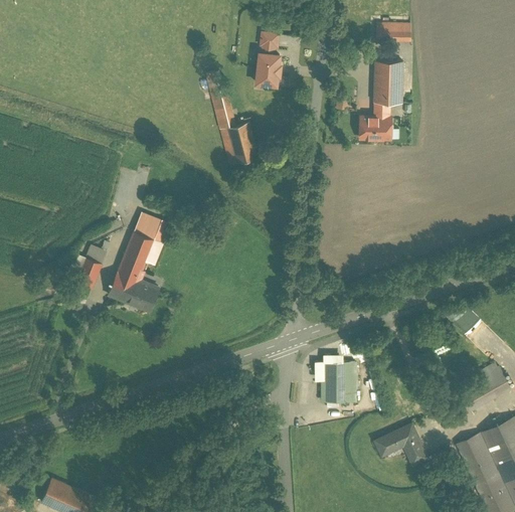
[(404,25),(377,25),(376,42),(403,42),(404,25)]
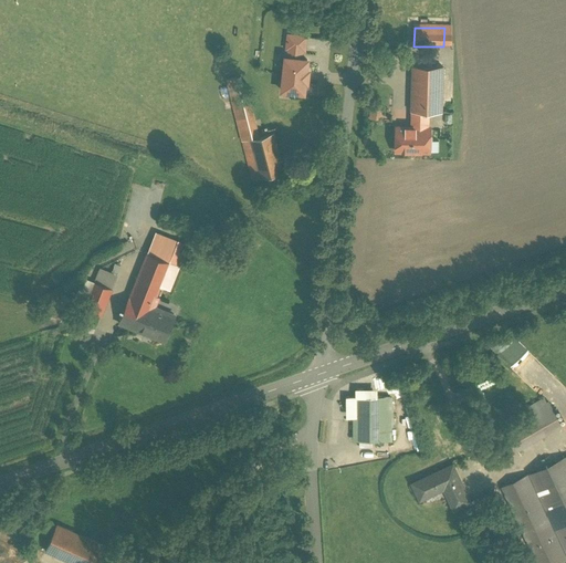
[(285,38),(280,93),(304,95),(306,64),(303,63),(305,39),(285,38)]
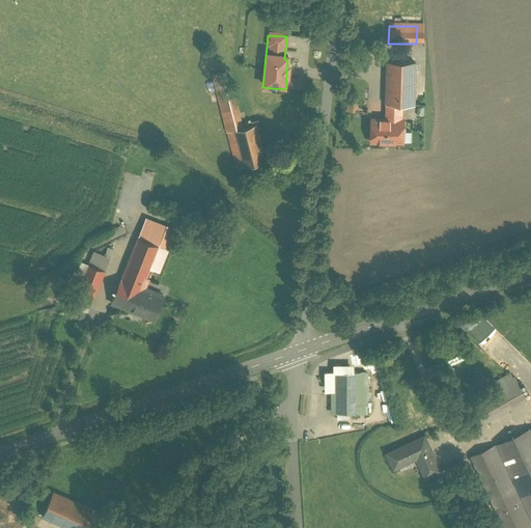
[(416,64),(388,64),(386,106),(402,107),(414,107),(416,64)]
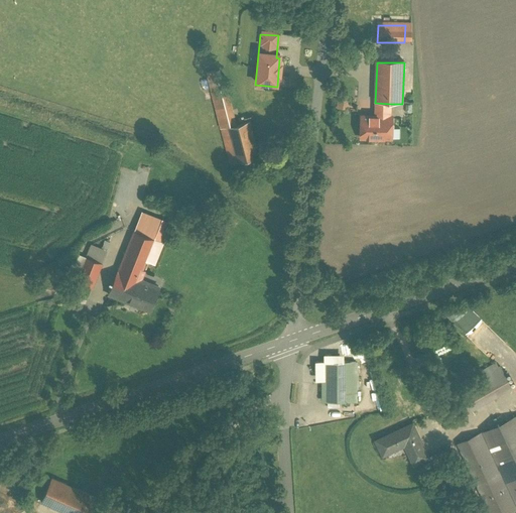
[(224,82),(210,86),(216,110),(231,106),(224,82)]
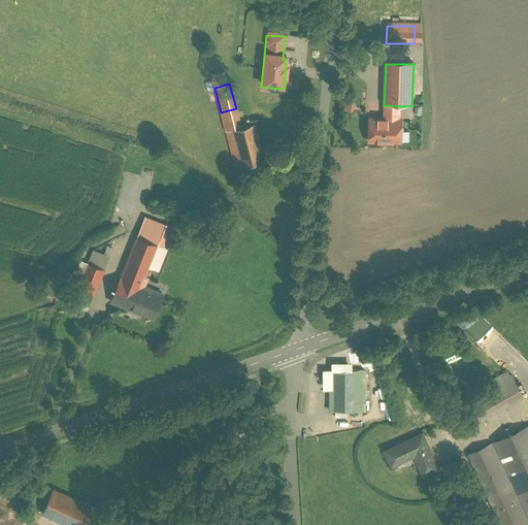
[(400,106),(384,105),(384,115),(400,116),(400,106)]
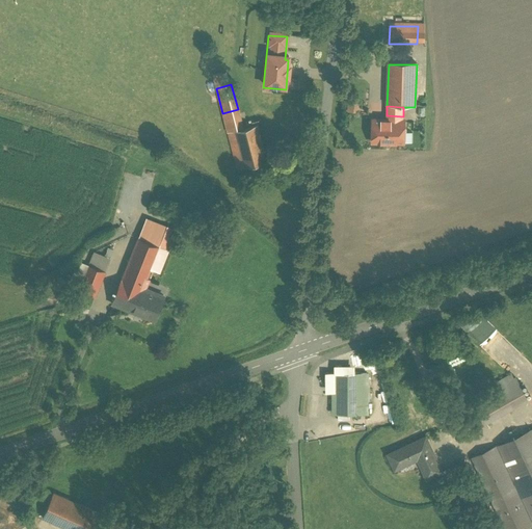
[(238,109),(222,113),(229,135),(244,131),(238,109)]
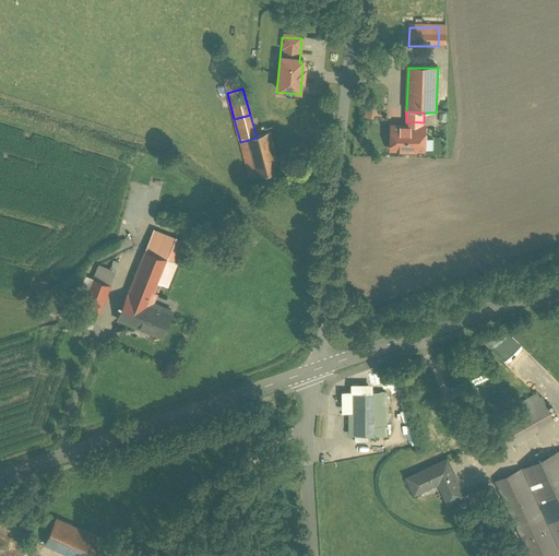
[(406,129),(391,128),(391,152),(425,153),(425,129),(424,129),(424,122),(406,121),(406,129)]
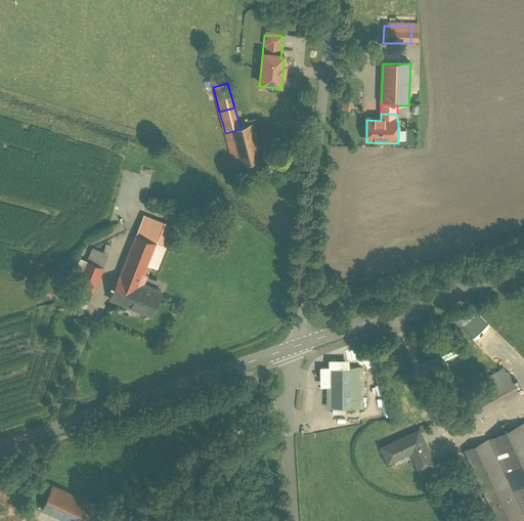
[(241,129),(225,133),(227,142),(256,135),(253,126),(241,129)]
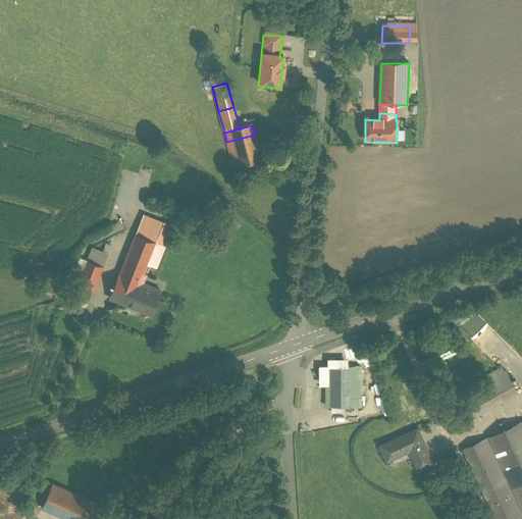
[(255,135),(226,142),(233,168),(262,161),(255,135)]
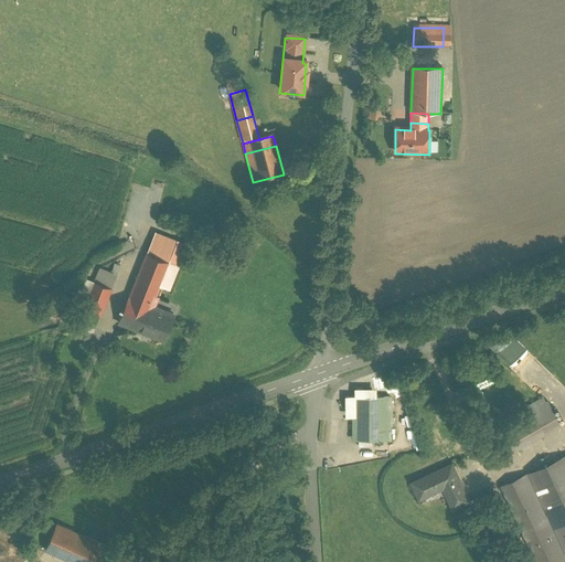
[(233,243),(221,232),(214,239),(225,250),(233,243)]
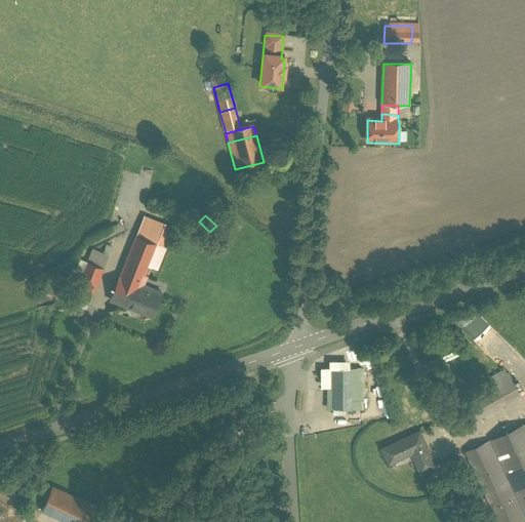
[(158,246),(137,238),(130,254),(152,263),(158,246)]
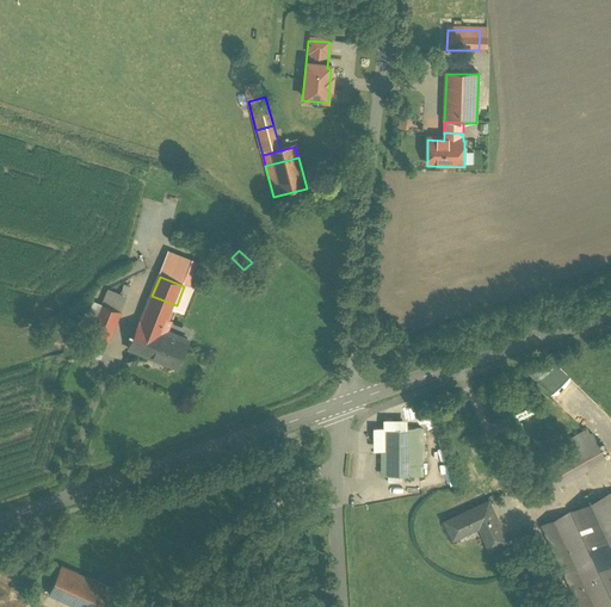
[(177,305),(152,296),(141,324),(140,323),(129,351),(148,359),(153,350),(161,353),(168,335),(173,323),(170,322),(177,305)]
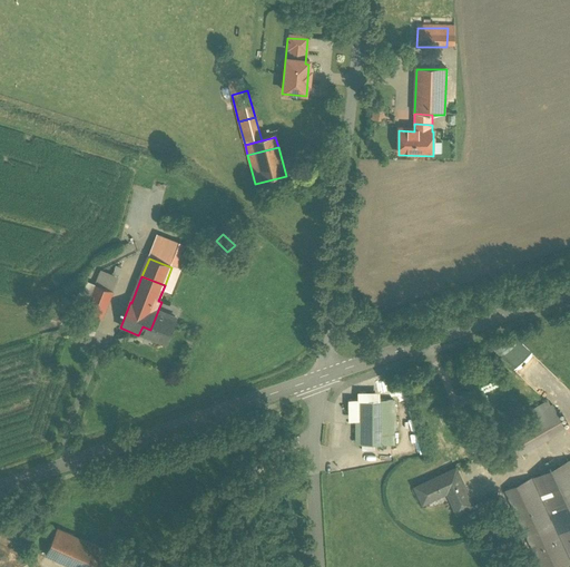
[(96,287),(85,314),(102,321),(114,294),(96,287)]
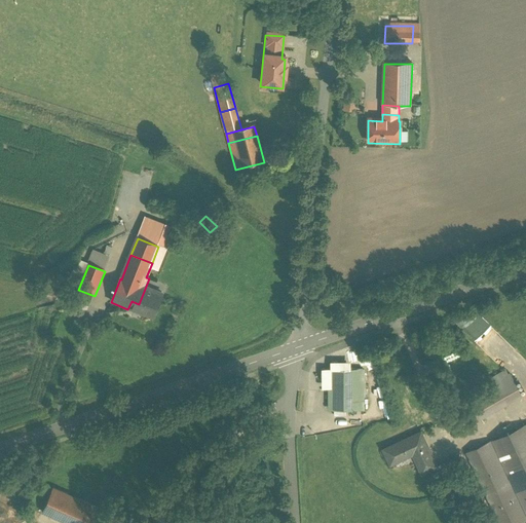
[(162,296),(145,289),(139,304),(132,301),(127,309),(153,320),(162,296)]
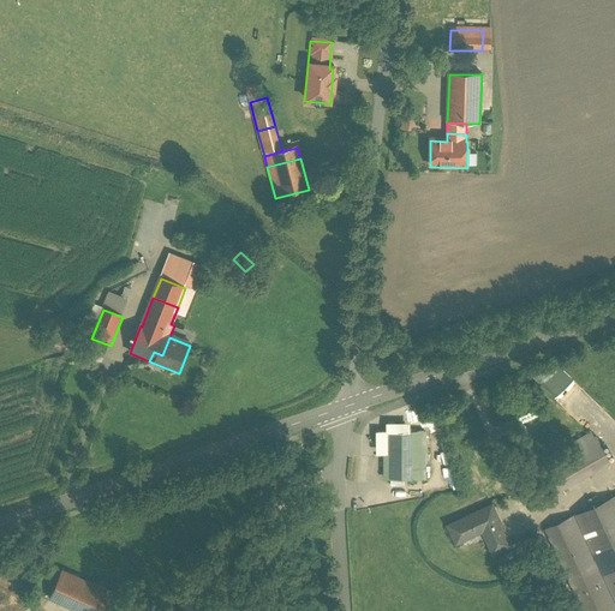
[(418,433),(387,435),(387,483),(418,481),(418,433)]
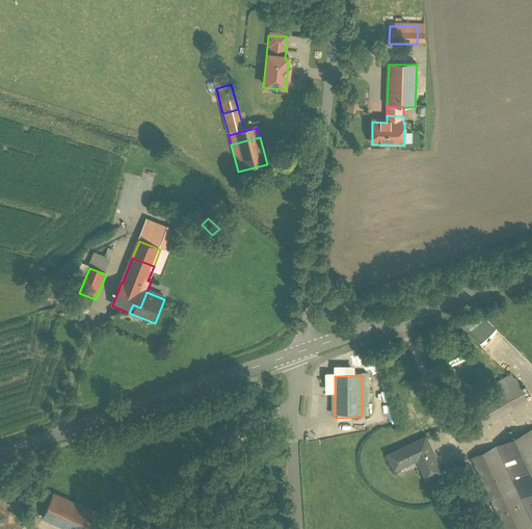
[(516,381),(503,390),(510,404),(525,396),(516,381)]
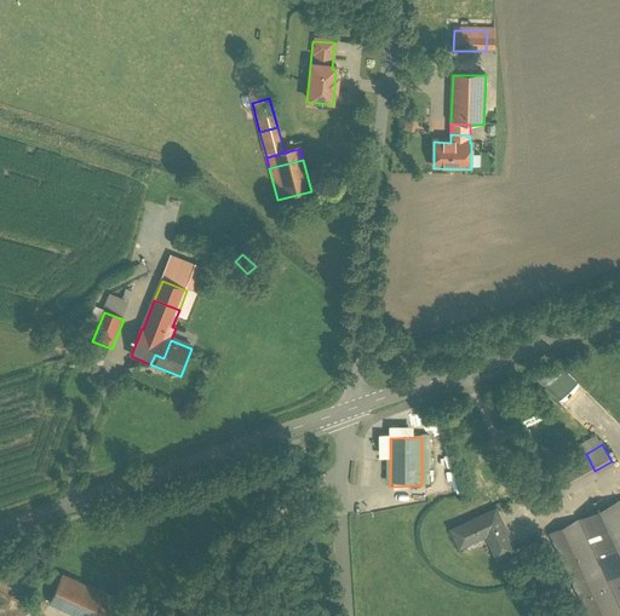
[(586,454),(544,477),(554,494),(595,471),(586,454)]
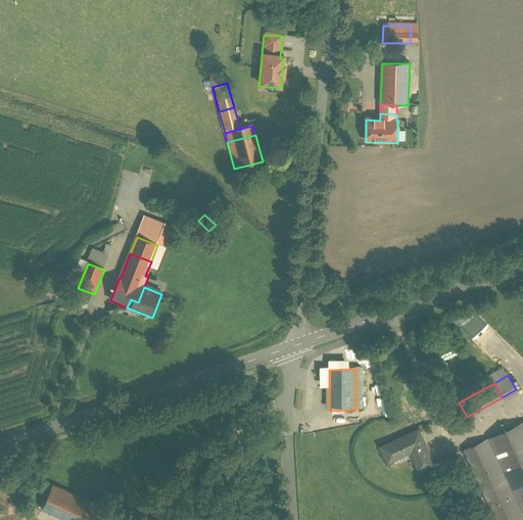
[(522,426),(522,425),(464,452),(495,519),(522,519),(522,426)]
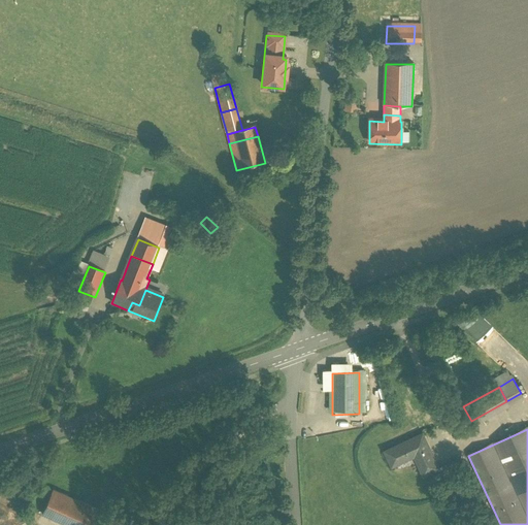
[(423,435),(385,453),(392,468),(415,458),(424,478),(437,470),(438,470),(438,469),(423,435)]
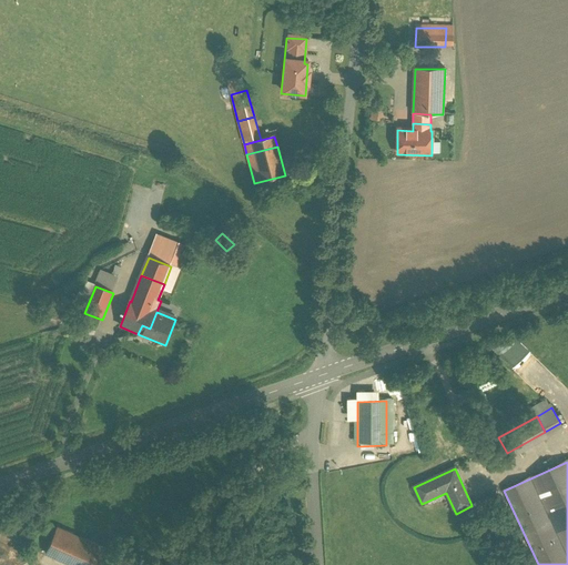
[(492,496),(475,504),(483,518),(498,511),(492,496)]
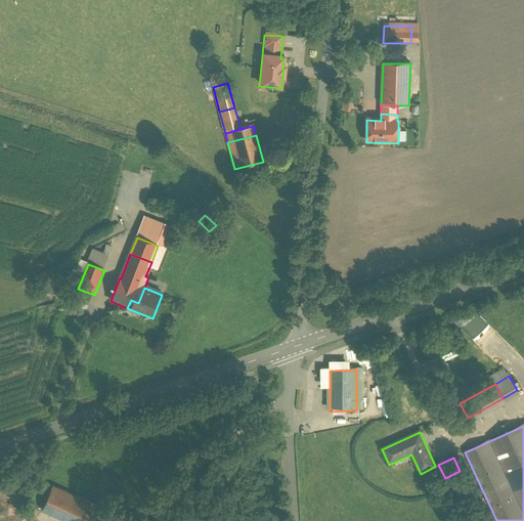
[(445,478),(438,465),(435,466),(435,467),(434,467),(440,480),(445,478)]
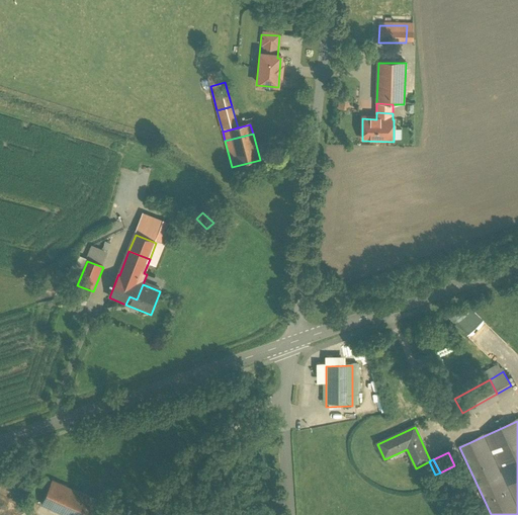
[(84,514),(91,500),(53,483),(41,506),(61,514),(84,514)]
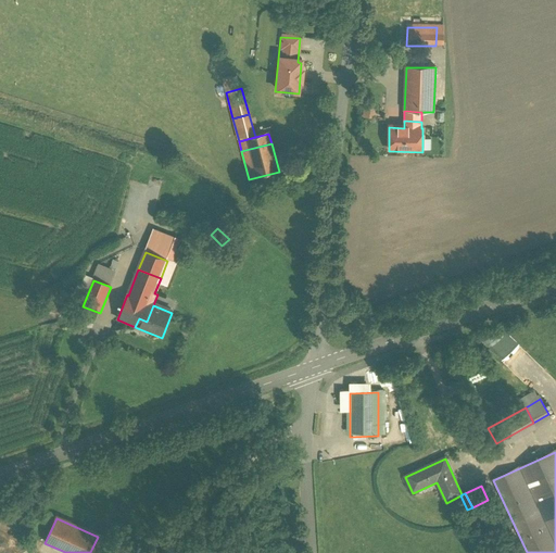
[(115,552),(118,547),(98,537),(90,552),(115,552)]
